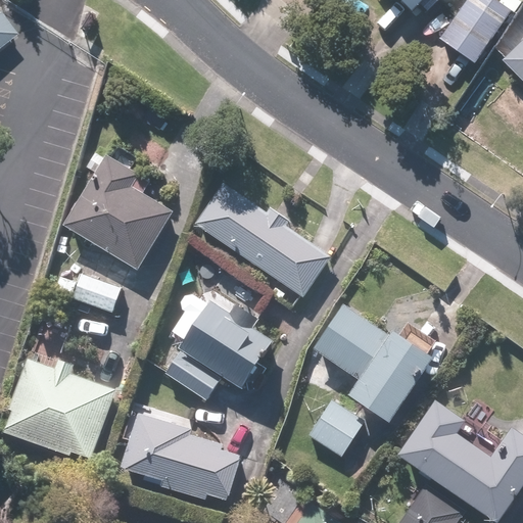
[(394,0),(414,18),(422,10),(428,15),(443,0),(360,0),(376,16),(391,0),(394,0)]
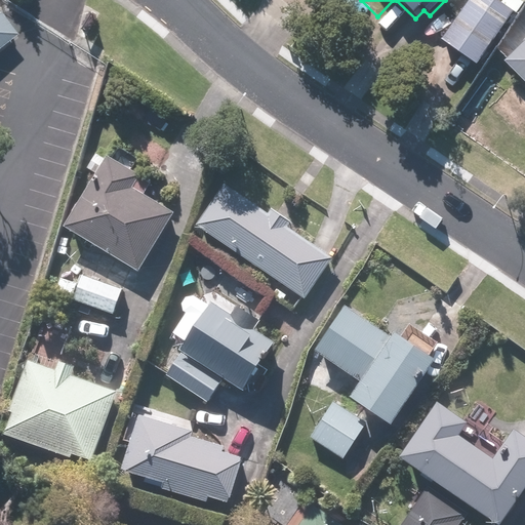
[(515,13),(495,0),(472,0),(442,43),(477,68),(515,13)]
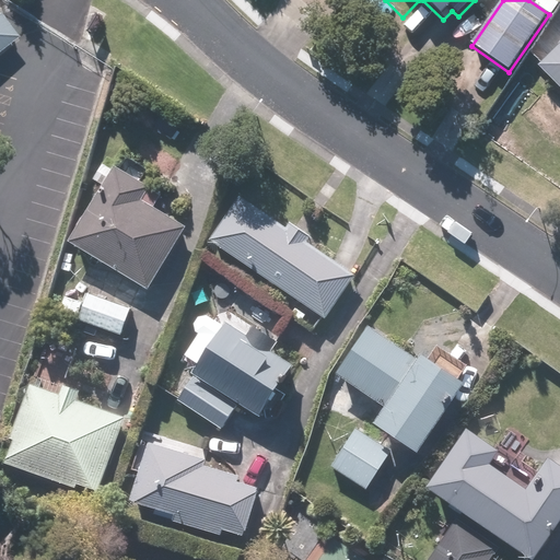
[(0,19),(0,51),(15,39),(0,19)]
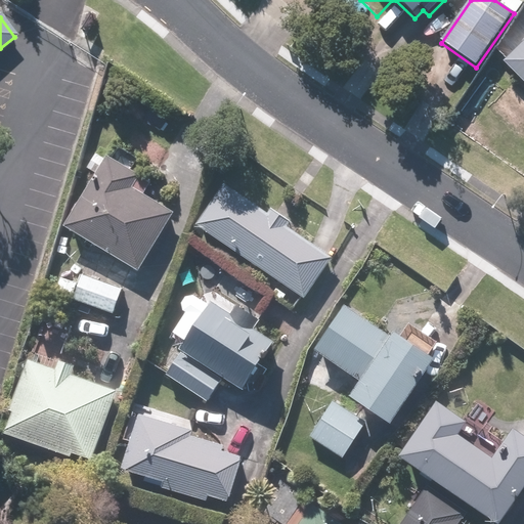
[(523,44),(505,63),(523,84),(523,44)]
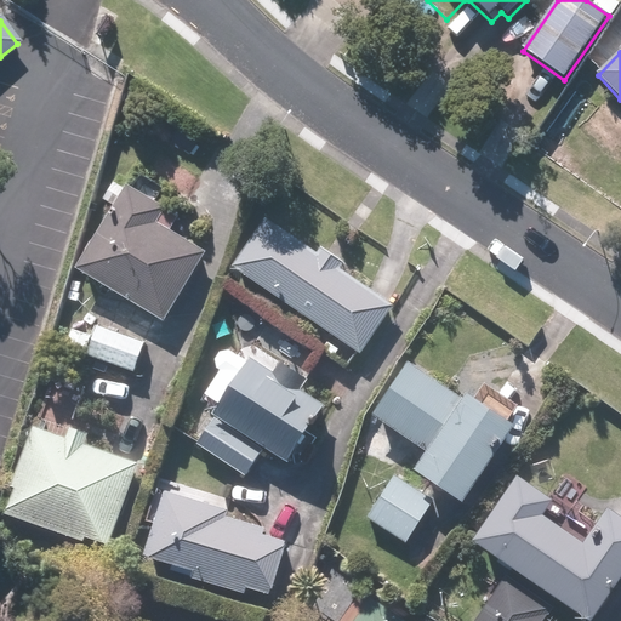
[(166,231),(175,216),(120,186),(74,269),(160,318),(199,250),(166,231)]
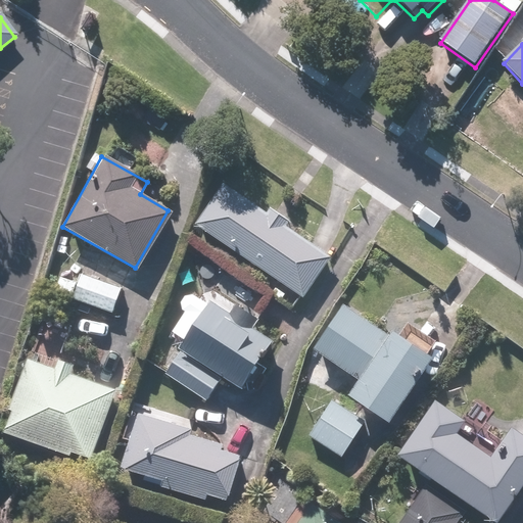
[(328,258),(285,227),(288,223),(271,210),(268,215),(224,183),(194,224),(297,299),(328,258)]
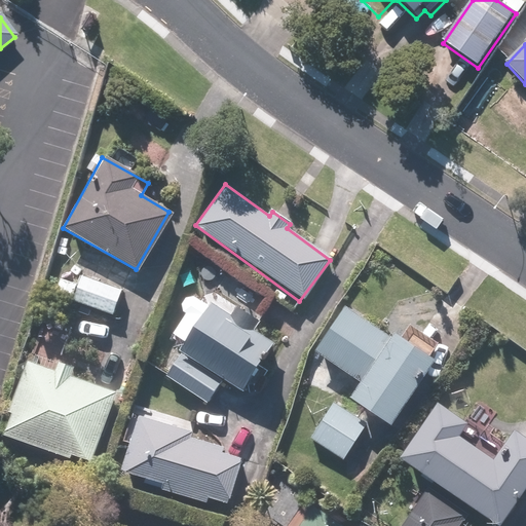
[(80,275),(71,300),(112,315),(120,292),(80,275)]
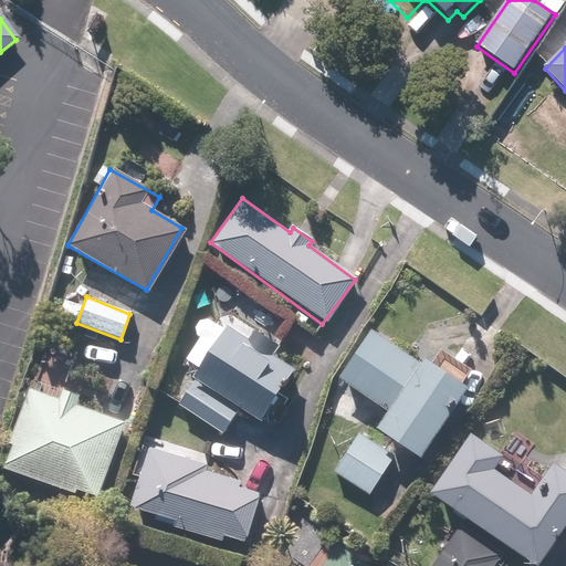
[(178,404),(222,430),(237,407),(261,422),(293,370),(224,328),(178,404)]
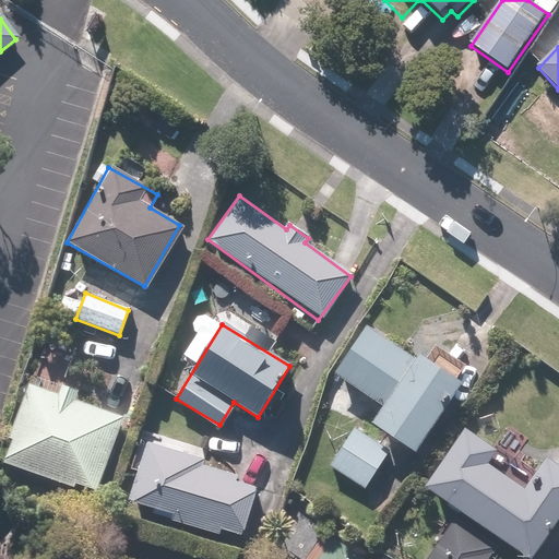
[(333,376),(382,408),(372,425),(414,452),(459,383),(415,355),(413,359),(365,328),(333,376)]
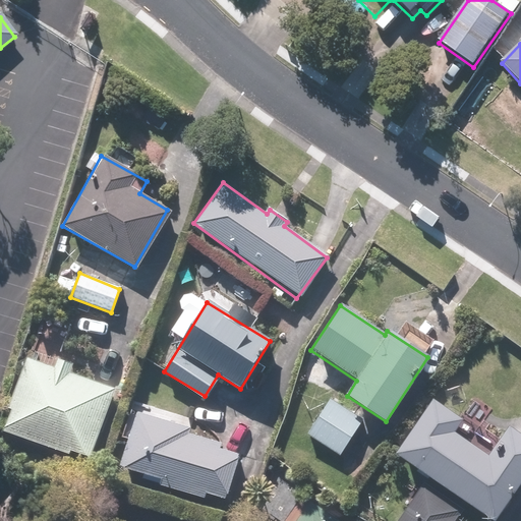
[(0,429),(68,457),(70,452),(89,459),(114,392),(26,358),(0,425),(0,429)]
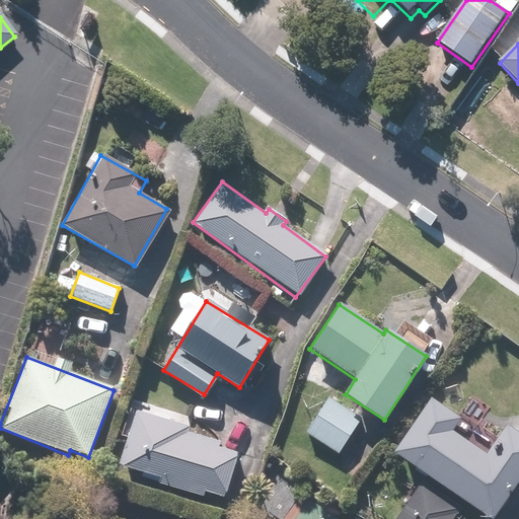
[(361,418),(329,399),(308,434),(339,453),(361,418)]
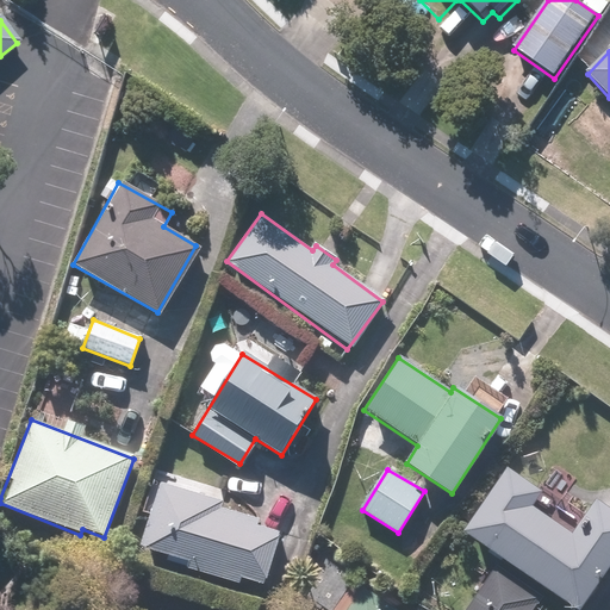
[(537,493),(504,471),(461,534),(573,609),(576,609),(609,560),(609,510),(595,499),(570,536),(528,508),(537,493)]
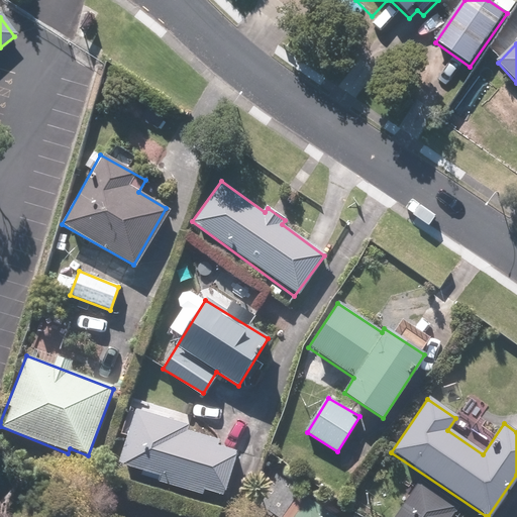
[(189,425),(136,408),(117,468),(201,495),(203,488),(224,495),(238,452),(217,445),(218,441),(187,430),(189,425)]
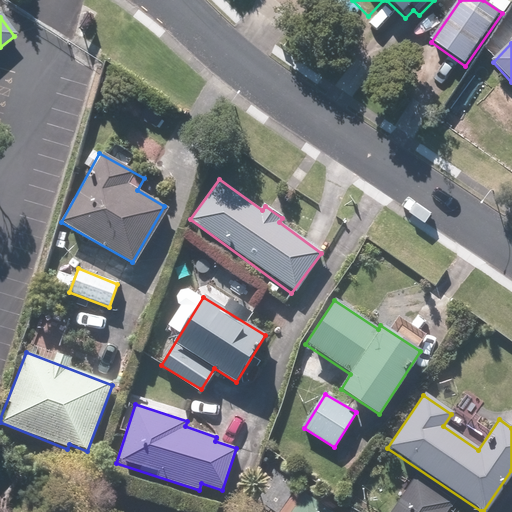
[(442,511),(451,500),(415,476),(391,511),(442,511)]
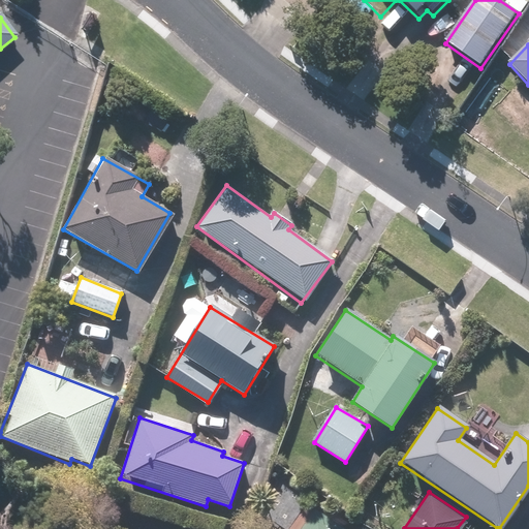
[(301,528),(342,528),(314,509),(301,528)]
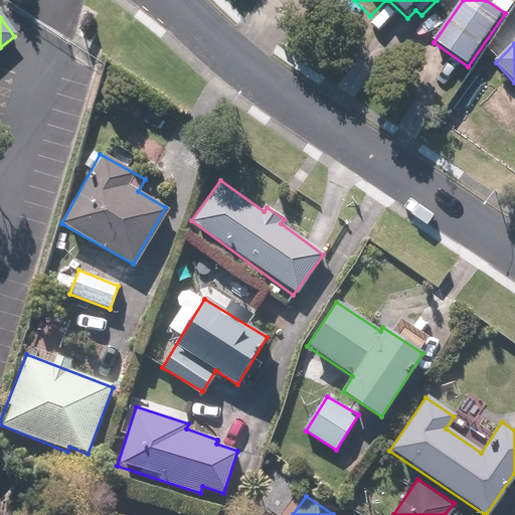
All buildings are outlined.
